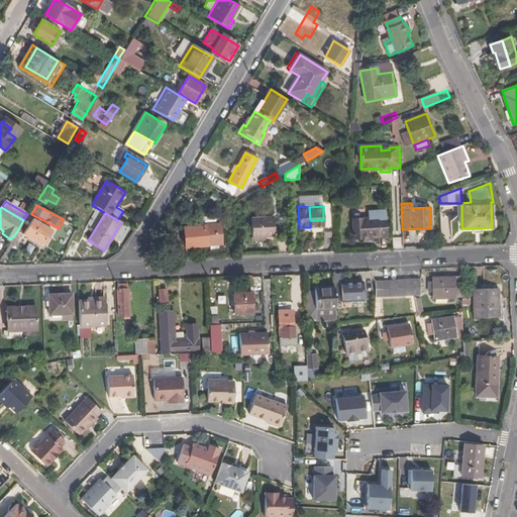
[(50,230),(26,216),(23,220),(17,231),(41,245),(50,230)]
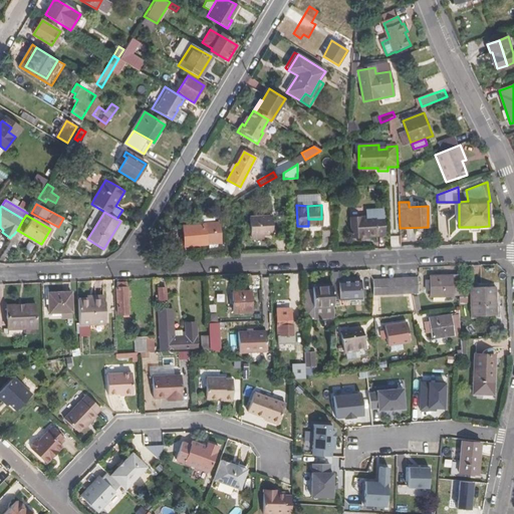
[(272,216),(250,217),(251,234),(272,233),(272,216)]
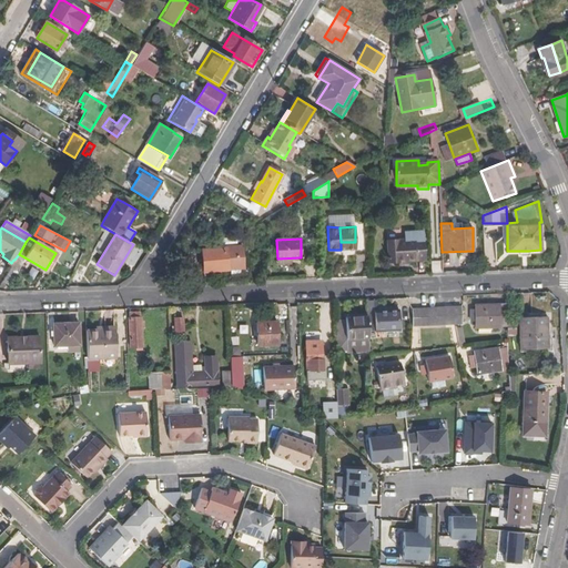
[(424,239),(398,240),(398,247),(388,247),(388,262),(407,261),(407,256),(424,256),(424,239)]
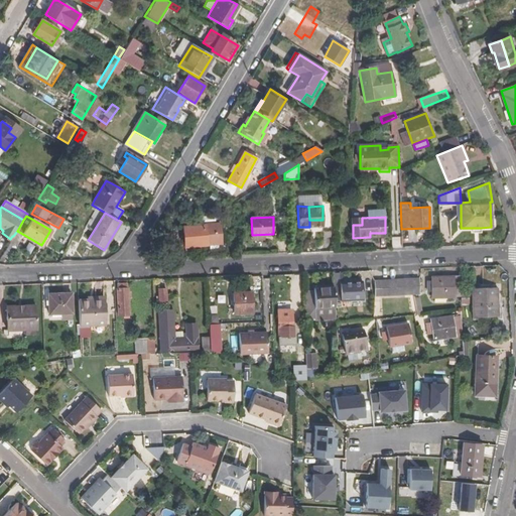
[(190,240),(220,238),(219,223),(189,226),(190,240)]
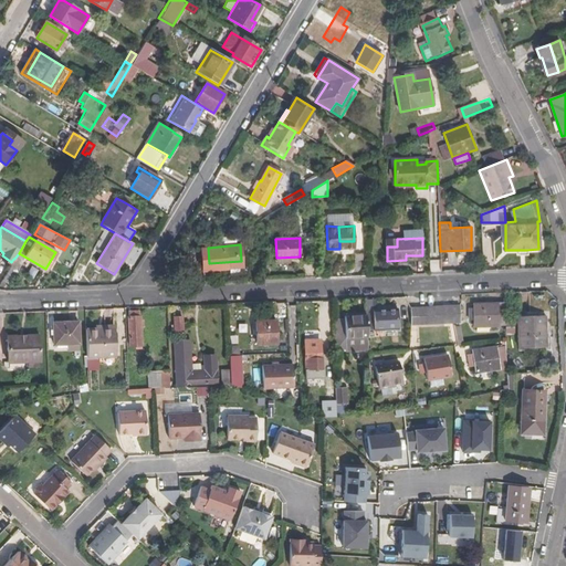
[(241,269),(241,261),(209,263),(208,248),(200,248),(201,271),(241,269)]
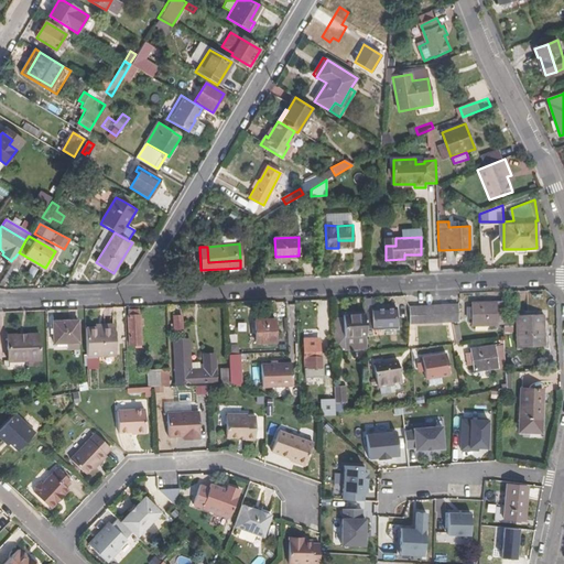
[(9,284),(19,268),(11,263),(1,280),(9,284)]
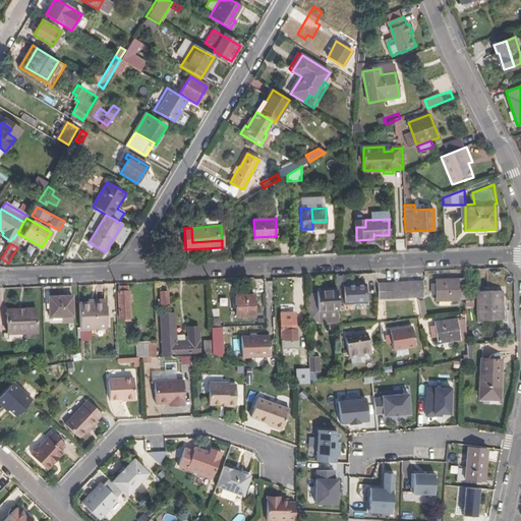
[(365,285),(346,285),(345,275),(336,275),(336,285),(344,285),(344,304),(365,303),(365,285)]
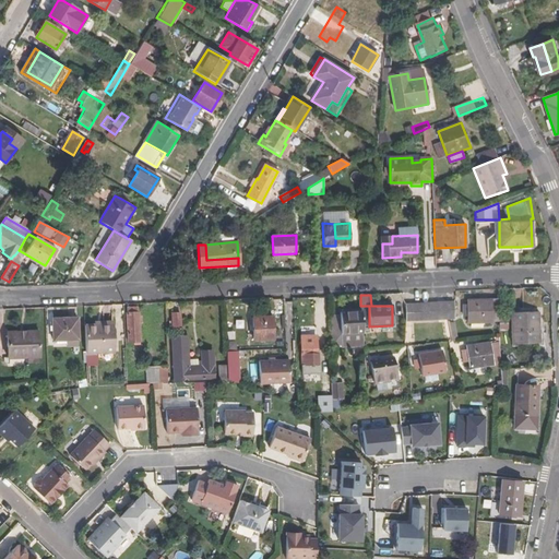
[(491,322),(491,300),(467,301),(467,323),(491,322)]
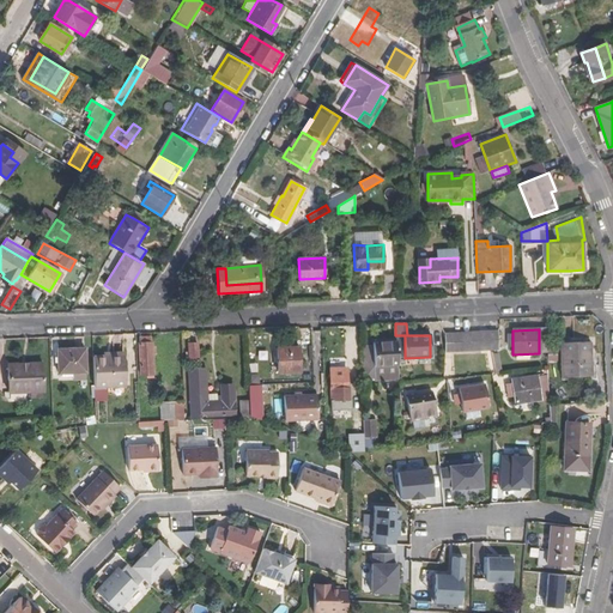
[(453,335),(453,352),(496,351),(496,334),(453,335)]
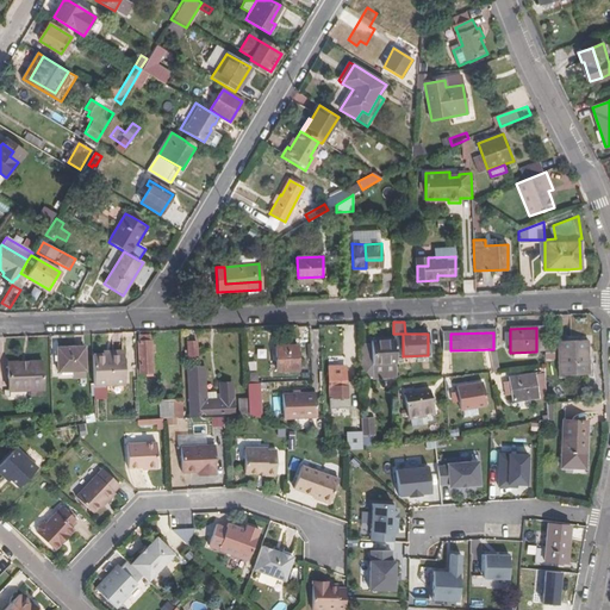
[(589,373),(587,338),(558,340),(559,373),(589,373)]
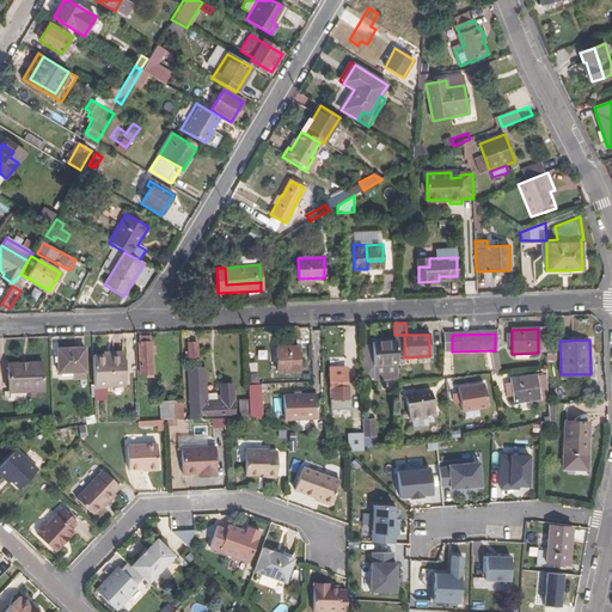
[(153,353),(152,343),(152,341),(138,341),(138,377),(153,377),(153,353)]
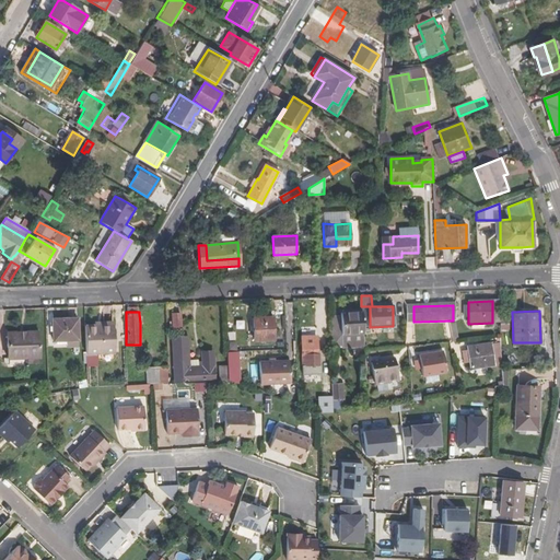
[(363,347),(361,312),(340,313),(340,348),(363,347)]
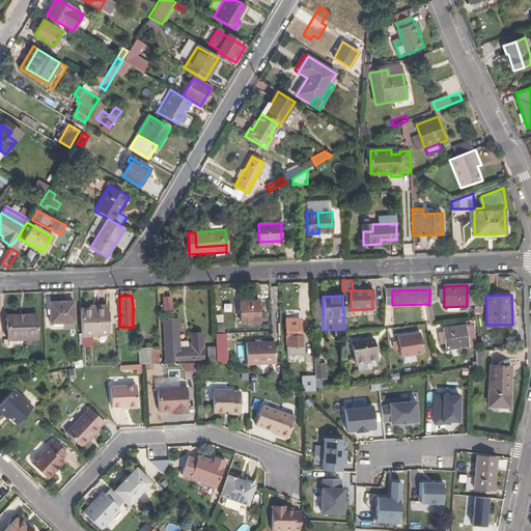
[(74,300),(49,301),(50,322),(74,320),(74,300)]
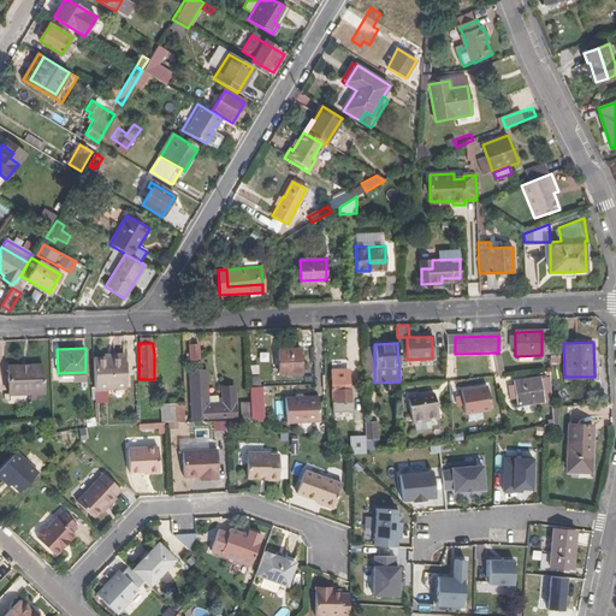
[(300,351),(278,351),(278,374),(301,374),(300,351)]
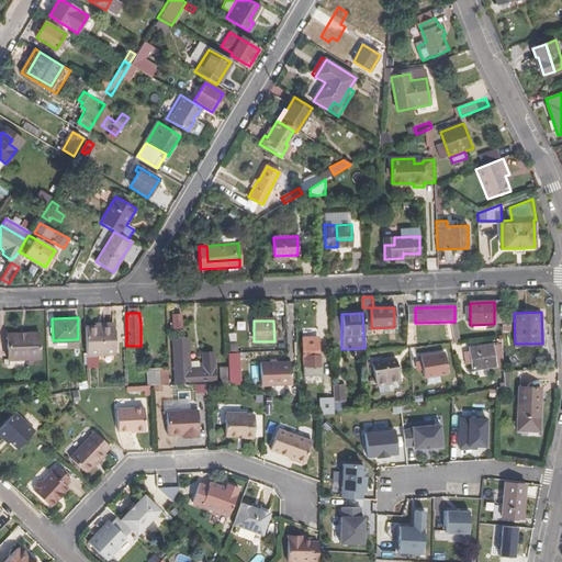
[(113,325),(96,325),(85,325),(86,352),(101,352),(113,351),(114,351),(113,325)]
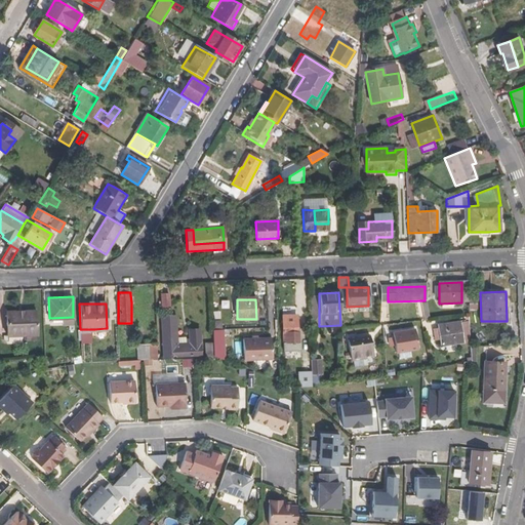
[(5,335),(38,334),(37,310),(24,310),(24,313),(17,313),(17,310),(4,311),(5,335)]
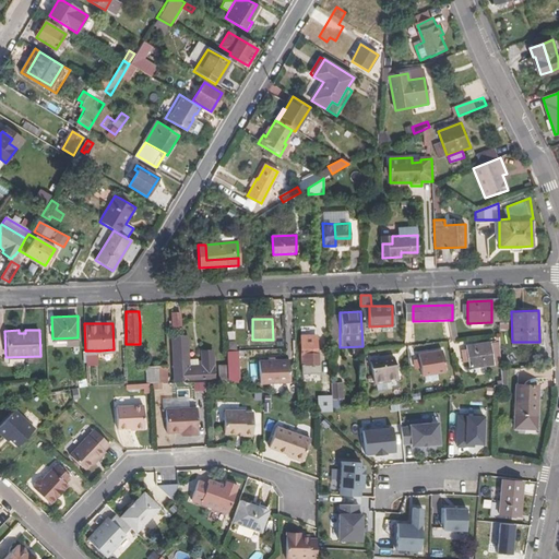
[(174,382),(179,382),(179,381),(213,380),(212,352),(201,352),(201,363),(201,368),(188,369),(187,363),(187,336),(171,337),(174,382)]
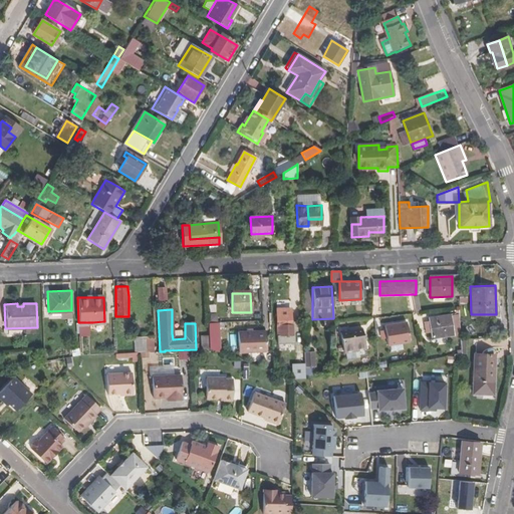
[(289,310),(276,310),(277,336),(292,336),(292,325),(290,325),(289,310)]
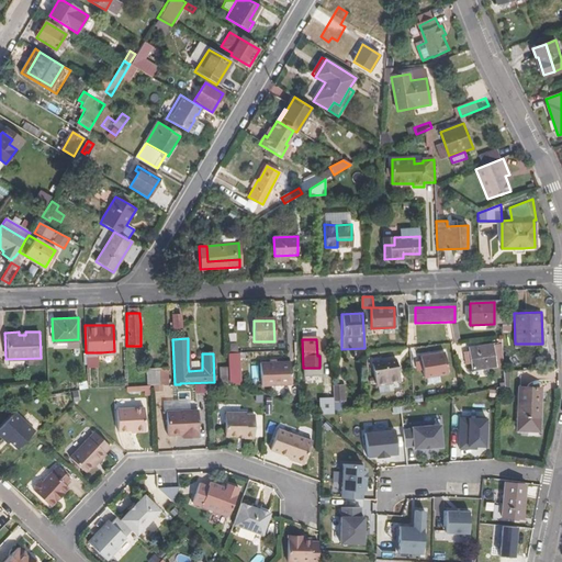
[(493,348),(469,351),(472,371),(496,369),(493,348)]
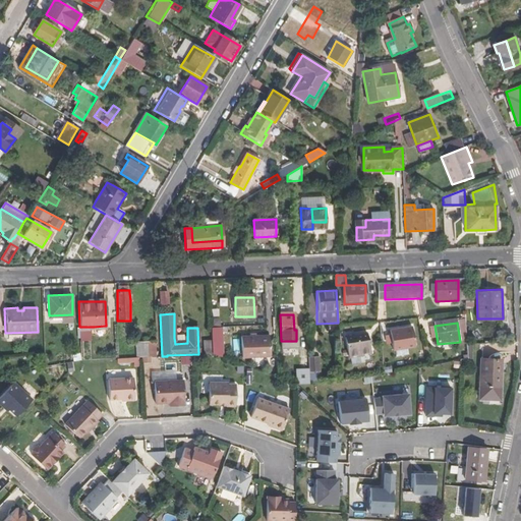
[(411,328),(390,331),(392,351),(414,348),(411,328)]
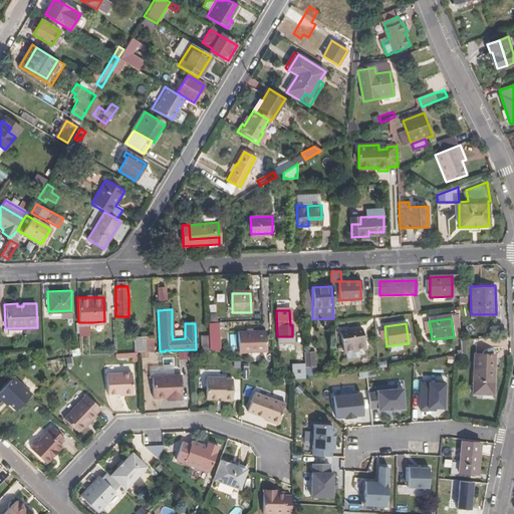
[(361,329),(340,332),(342,352),(364,349),(361,329)]
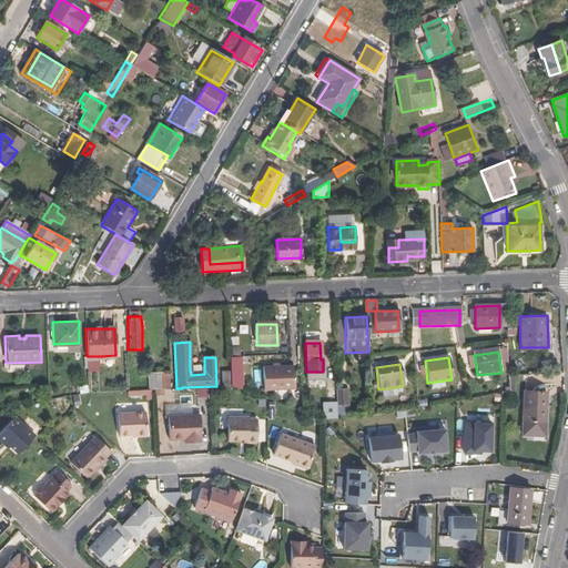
[(285,385),(293,385),(292,365),(262,366),(262,389),(285,388),(285,385)]
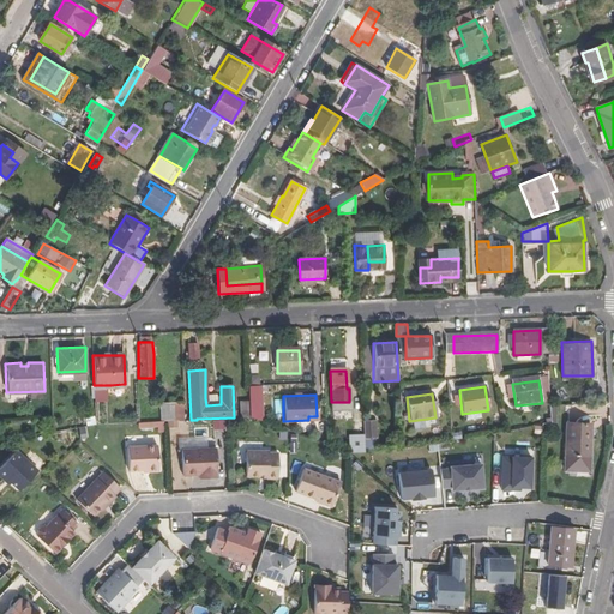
[(250,402),(251,417),(263,422),(262,397),(250,397),(250,402)]
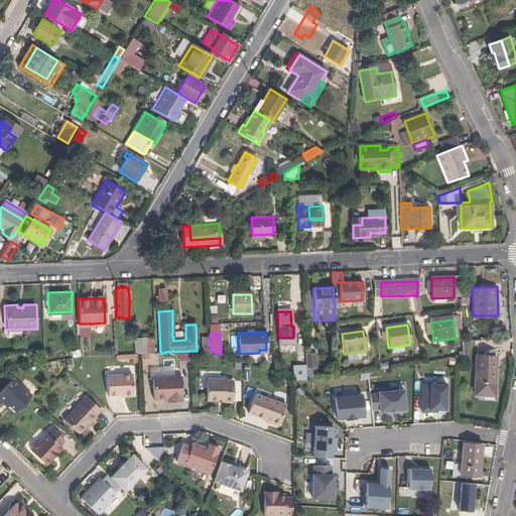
[(211,351),(210,338),(201,339),(202,352),(211,351)]
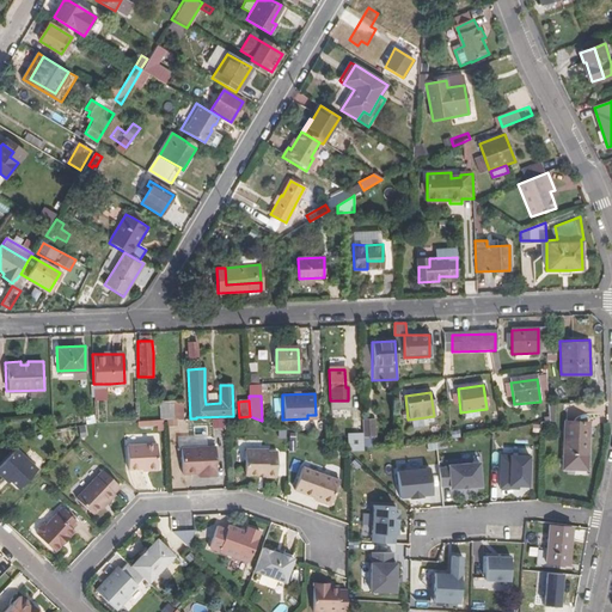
[(182,420),(182,402),(160,402),(161,420),(164,420),(182,420)]
